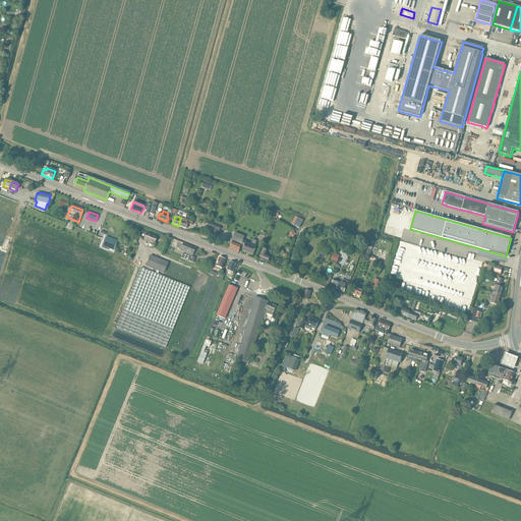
[(180,221),(178,226),(185,229),(187,225),(191,226),(193,222),(181,218),(179,221),(180,221)]
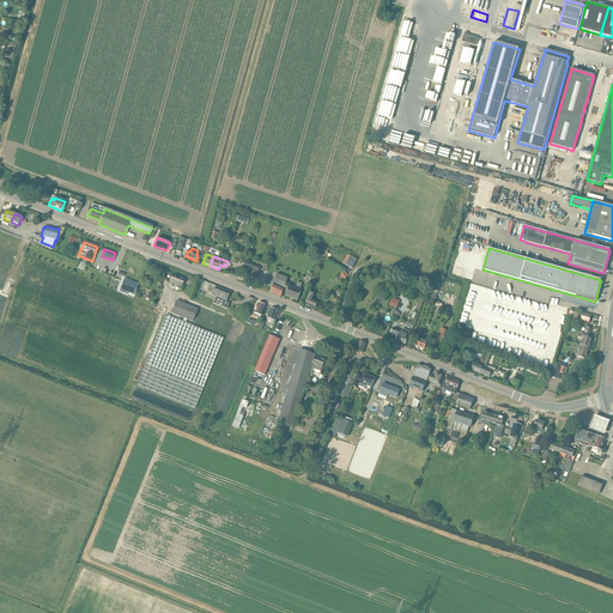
[(350,256),(345,265),(351,268),(356,259),(350,256)]
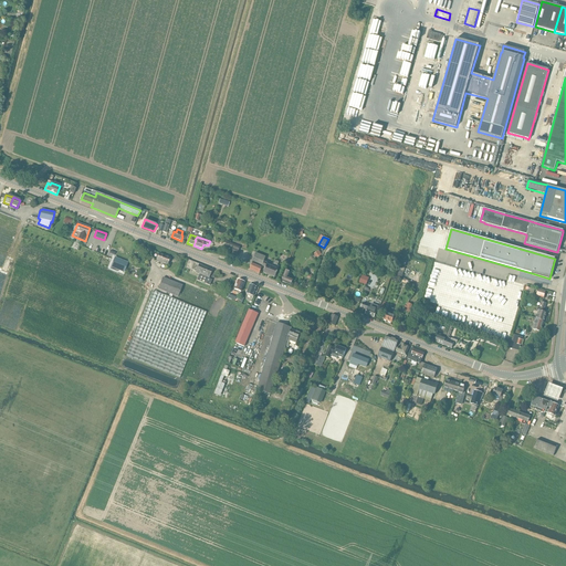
[(237,254),(239,248),(227,243),(224,250),(237,254)]
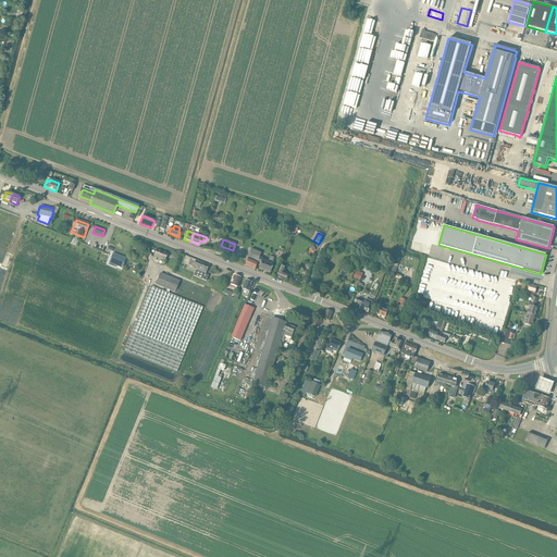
[(164,261),(168,254),(157,249),(155,257),(164,261)]
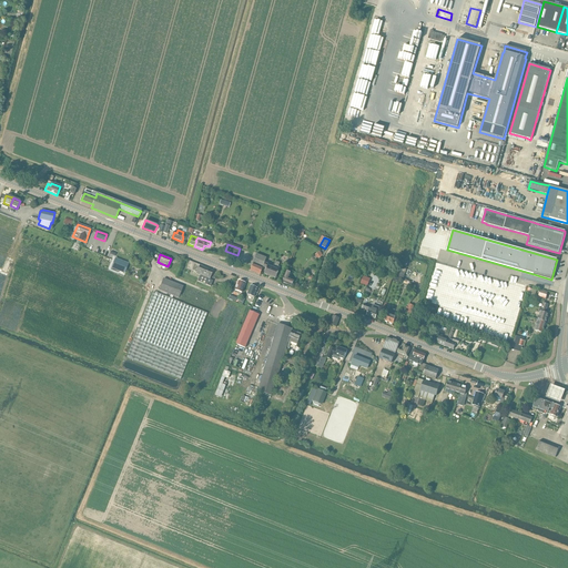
[(279,270),(264,264),(266,257),(256,254),(252,264),(250,271),(260,275),(263,267),(265,269),(263,274),(275,279),(279,270)]
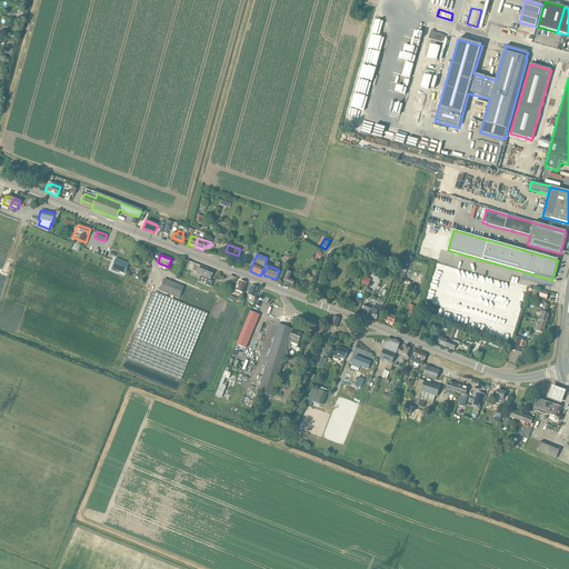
[(115,261),(112,267),(120,270),(119,272),(123,275),(125,275),(129,263),(116,258),(115,261)]
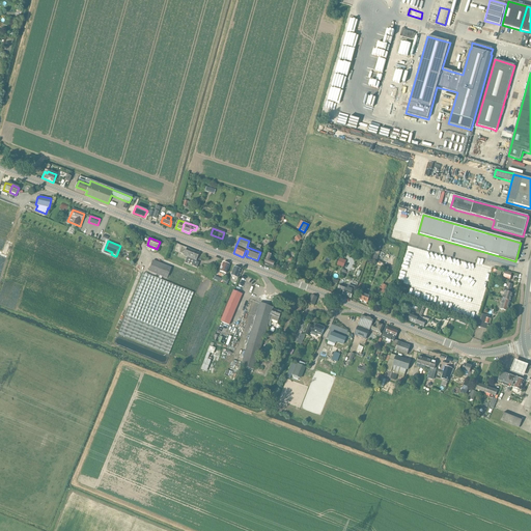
[(197,269),(198,266),(199,262),(196,261),(199,253),(176,244),(173,251),(184,255),(184,256),(187,258),(185,263),(197,269)]
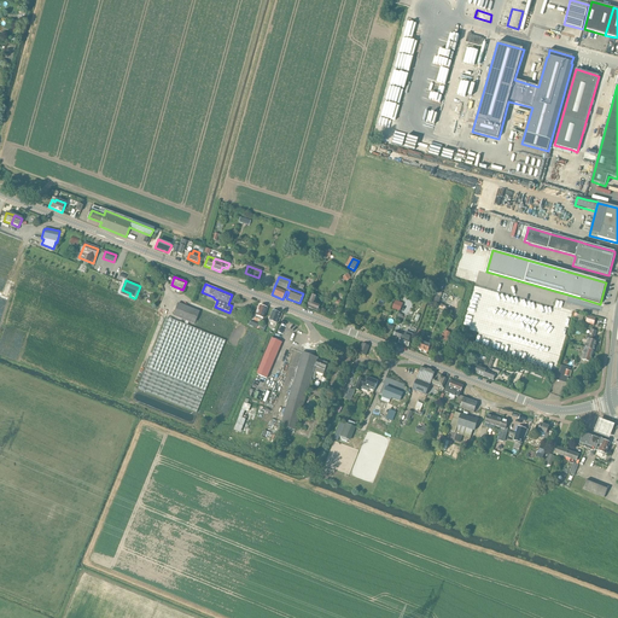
[(318,312),(319,308),(320,305),(314,303),(316,298),(312,296),(307,307),(318,312)]
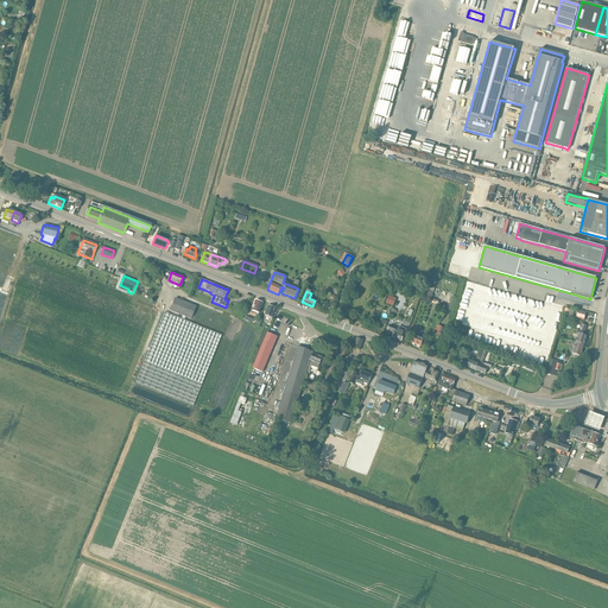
[(423,295),(420,302),(428,304),(430,297),(423,295)]
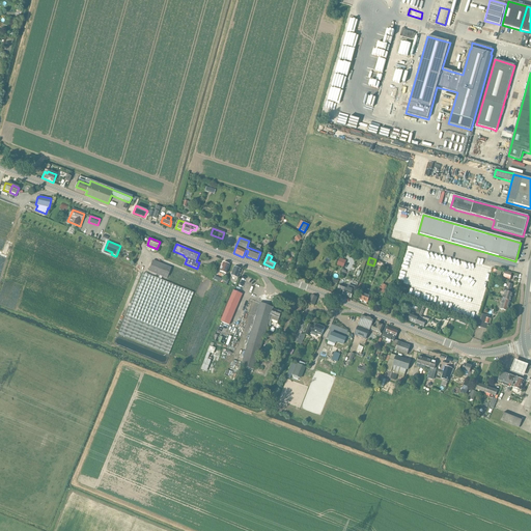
[(339,258),(336,266),(343,269),(346,260),(339,258)]
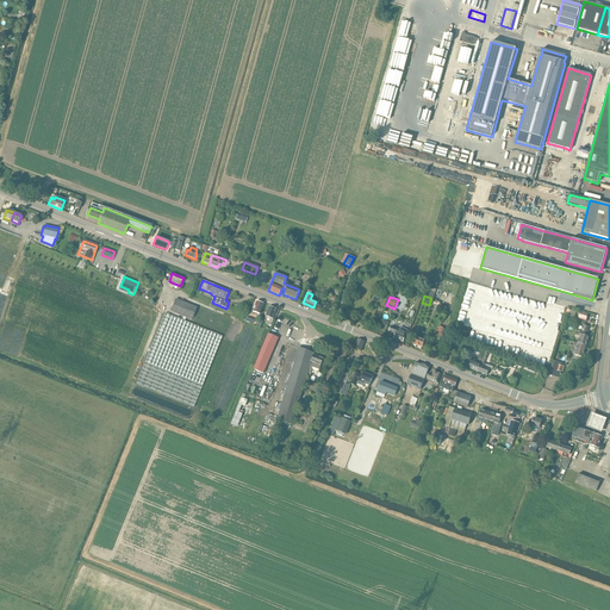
[(192,321),(197,307),(175,299),(170,312),(192,321)]
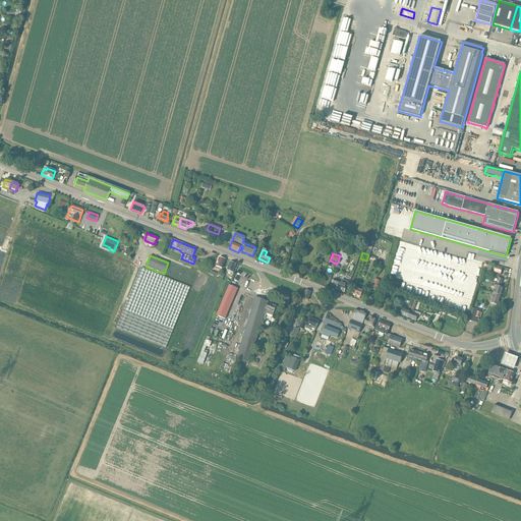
[(222,270),(225,261),(219,257),(217,264),(216,263),(214,267),(215,267),(214,269),(221,271),(221,270),(222,270)]
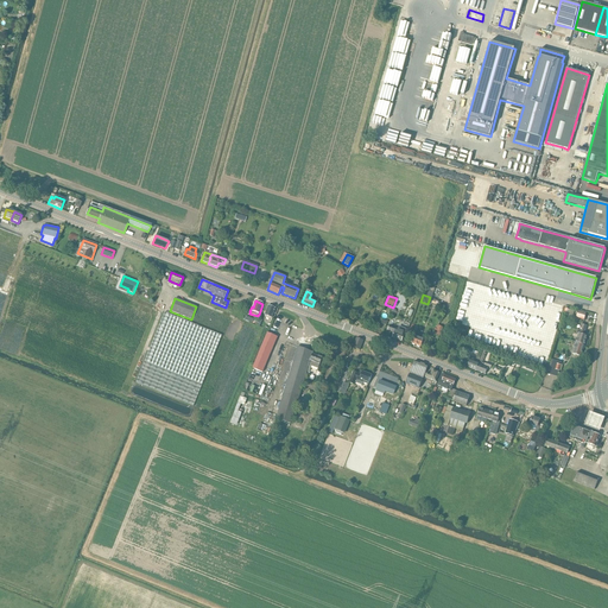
[(272,318),(272,317),(276,309),(268,305),(264,316),(272,318)]
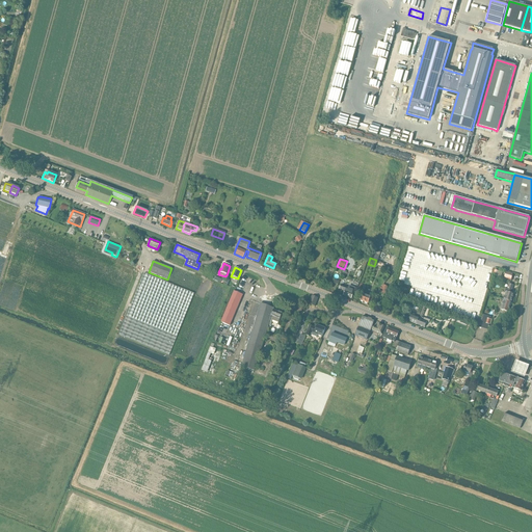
[(168,355),(193,293),(167,283),(143,273),(118,336),(168,355)]
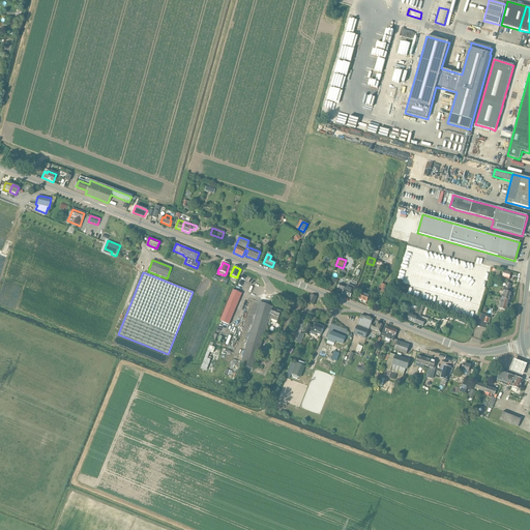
[(502,294),(501,298),(502,298),(509,301),(511,293),(509,292),(511,285),(506,283),(505,288),(504,288),(503,290),(504,291),(503,295),(502,294)]
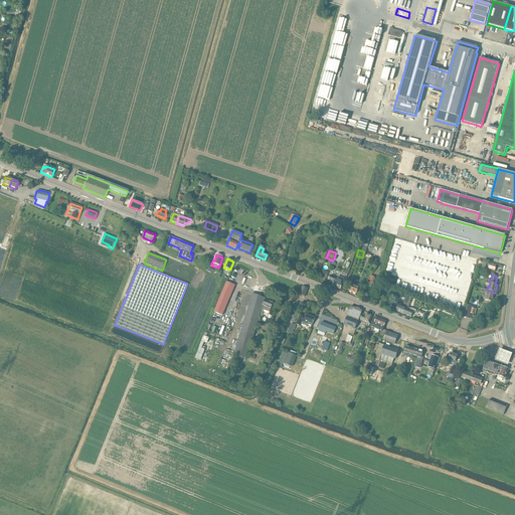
[(331,276),(330,276),(329,280),(331,281),(331,283),(333,284),(332,286),(340,289),(342,282),(345,283),(346,279),(339,277),(338,279),(331,276)]
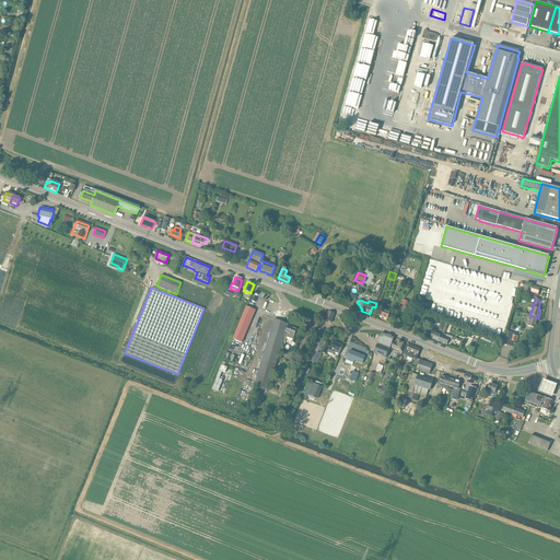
[(242,343),(255,311),(246,306),(232,339),(242,343)]
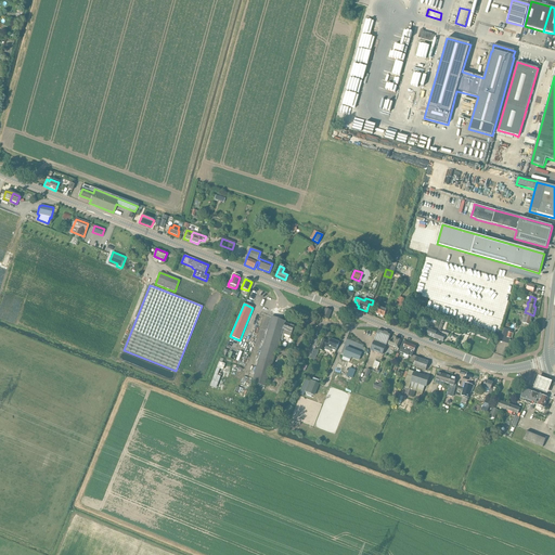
[(387,307),(379,304),(378,307),(375,313),(385,317),(387,310),(386,310),(387,307)]
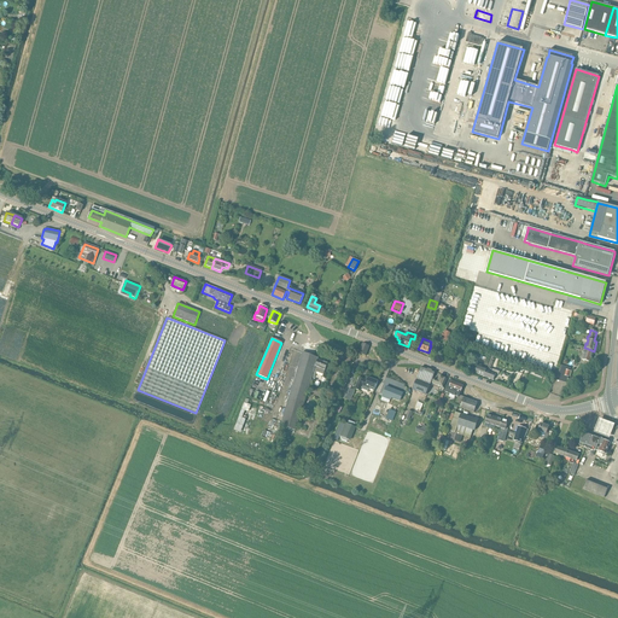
[(366,356),(366,355),(369,347),(362,344),(359,354),(366,356)]
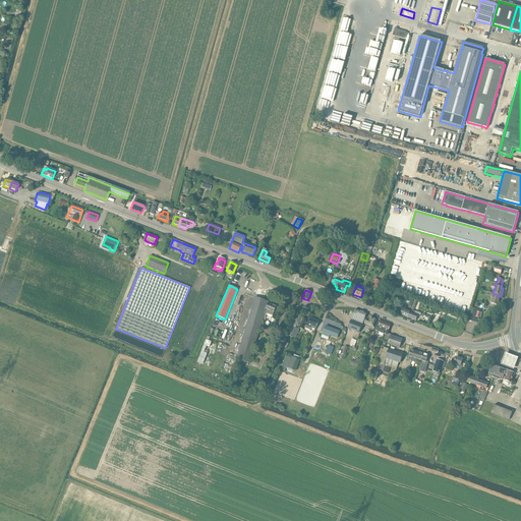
[(493,296),(490,303),(498,305),(501,296),(494,293),(493,293),(491,296),(493,296)]
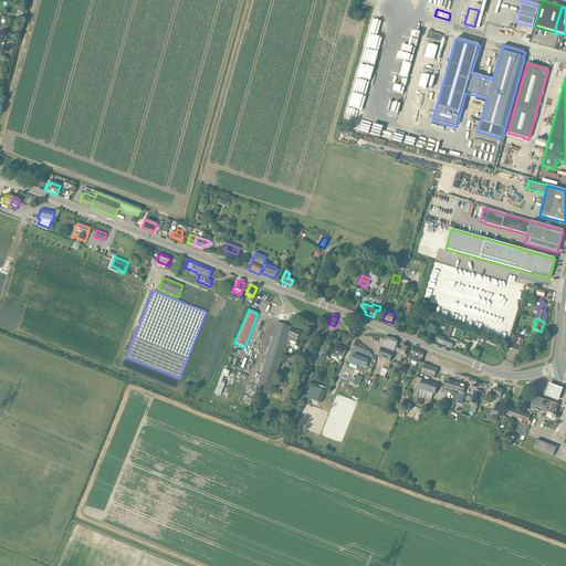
[(276,324),(257,390),(271,395),(285,346),(287,347),(290,342),(295,344),(300,333),(290,329),(290,328),(276,323),(276,324)]
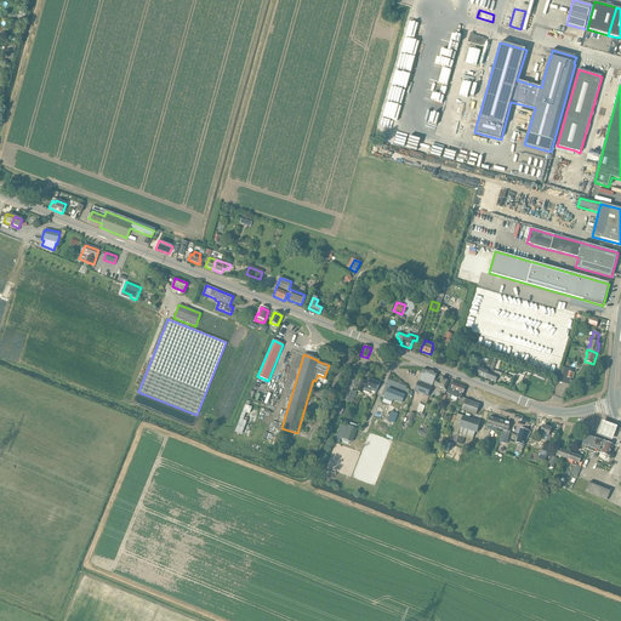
[(473,365),(471,369),(478,372),(477,375),(486,379),(489,372),(491,366),(490,365),(489,365),(485,364),(474,359),(473,360),(477,362),(474,366),(473,365)]
